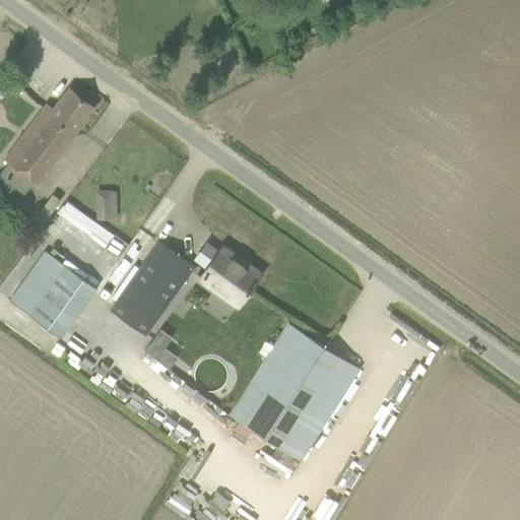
[(46,105),(34,121),(6,157),(37,181),(80,123),(92,107),(69,89),(54,111),(46,105)]
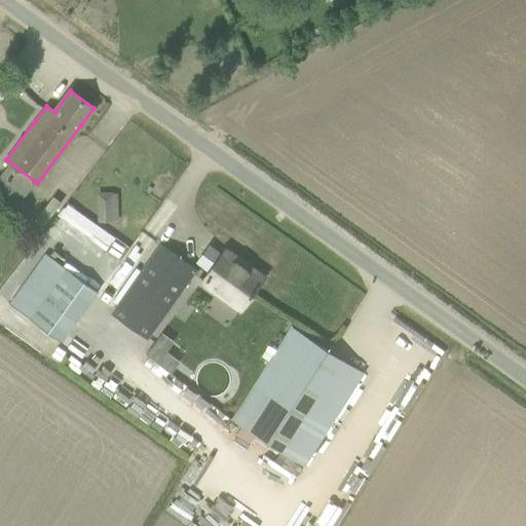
[(48,195),(33,217),(43,224),(59,202),(48,195)]
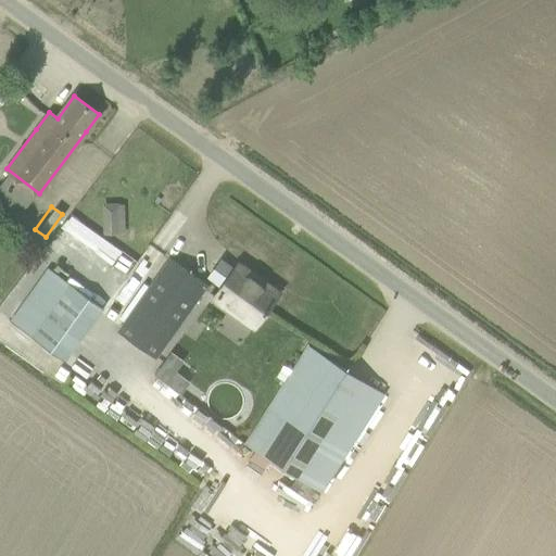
[(117,210),(102,210),(103,232),(118,232),(117,210)]
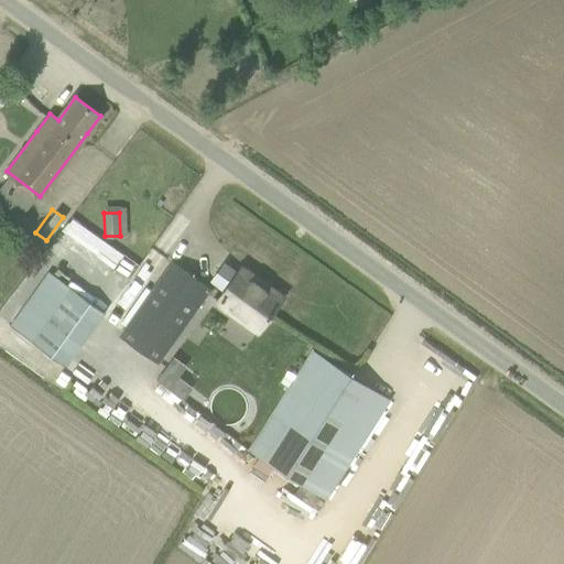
[(172,262),(160,281),(121,336),(159,362),(210,290),(172,262)]
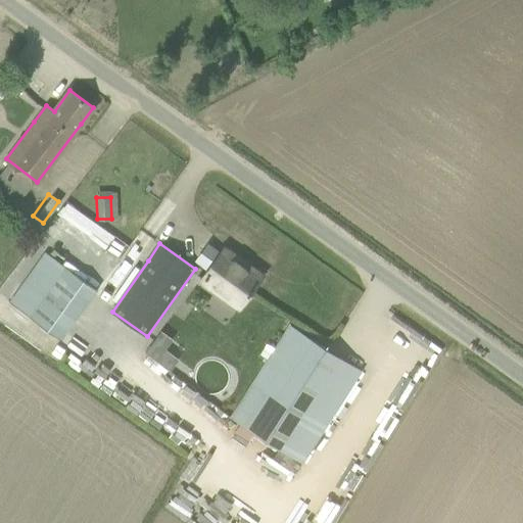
[(222,252),(209,269),(201,281),(239,307),(262,277),(246,266),(243,269),(222,252)]
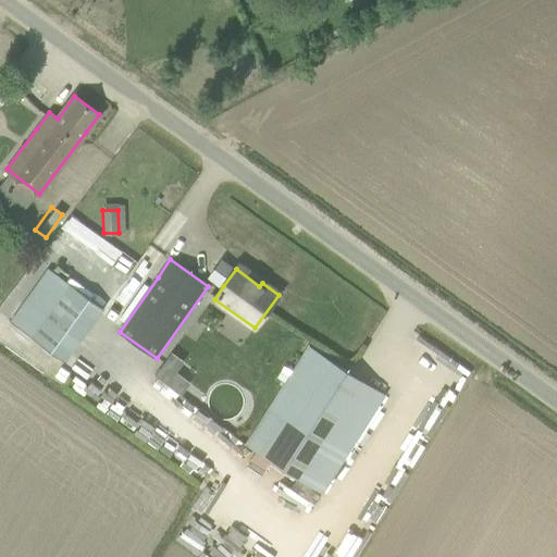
[(100,308),(46,270),(7,324),(63,362),(100,308)]
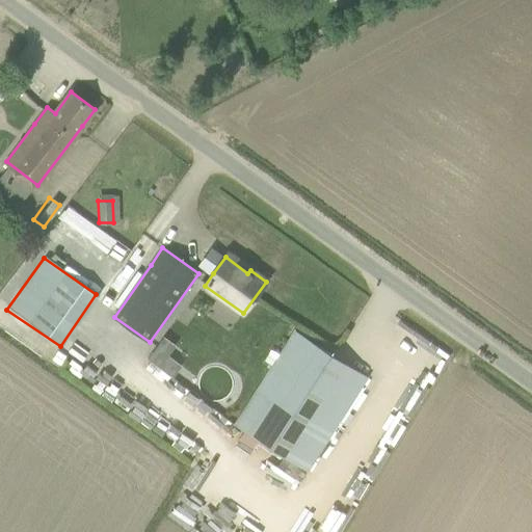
[(273,366),(236,425),(308,471),(367,376),(295,330),(280,355),(273,366)]
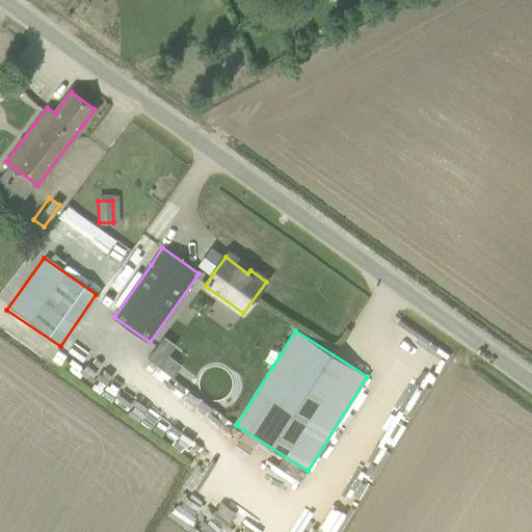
[(271,350),(265,361),(273,366),(280,355),(271,350)]
